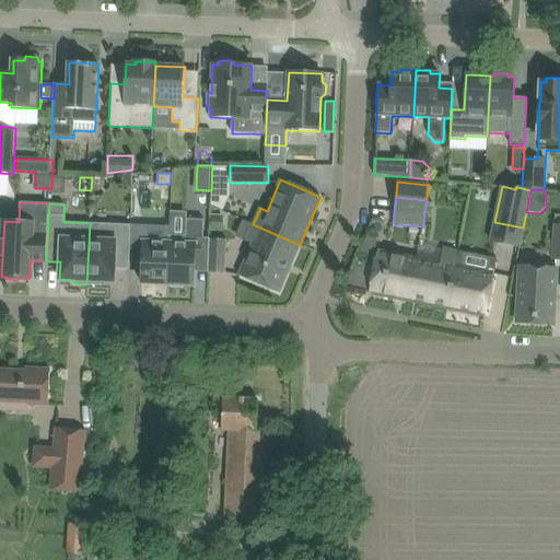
[(222,231),(222,216),(210,214),(210,231),(222,231)]
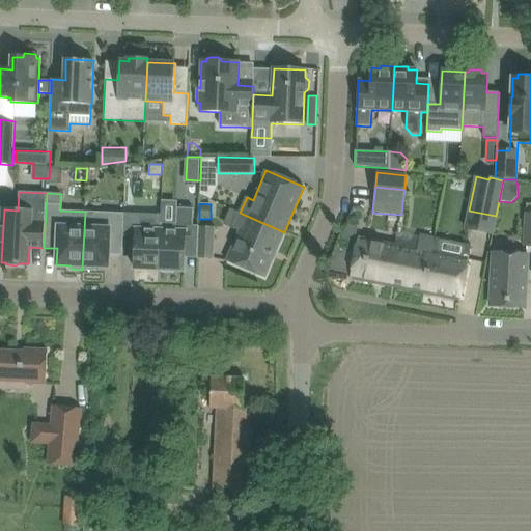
[(161,230),(159,270),(160,270),(162,270),(161,273),(173,273),(174,270),(184,271),(186,225),(193,226),(194,208),(176,207),(176,224),(161,223),(160,230),(161,230)]
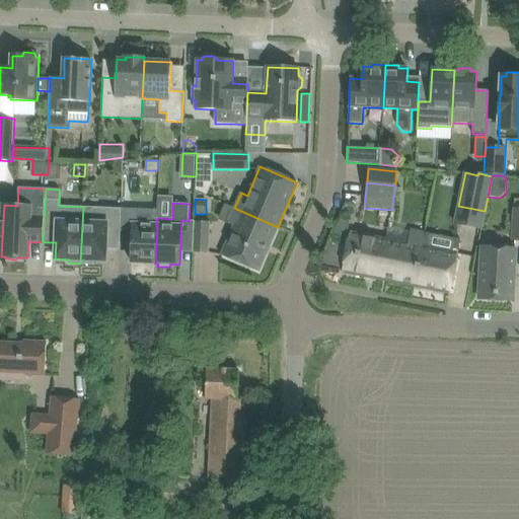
[(83,207),(80,264),(92,264),(92,261),(106,261),(106,249),(120,249),(122,209),(83,207)]
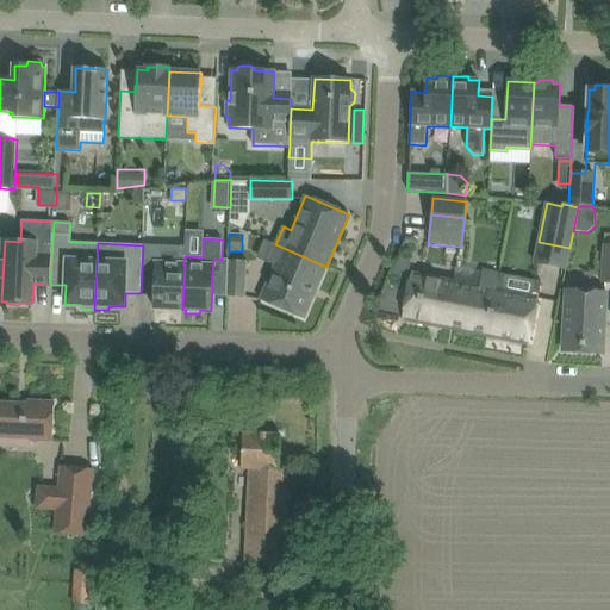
[(327,267),(275,244),(269,260),(277,263),(261,300),(304,319),(327,267)]
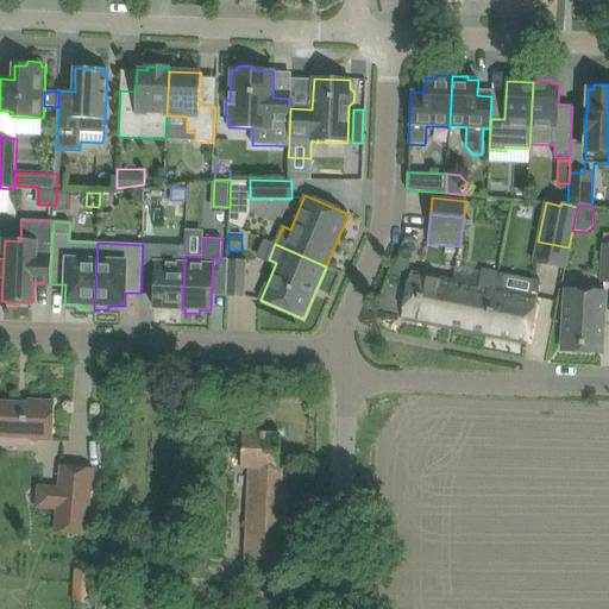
[(143,245),(142,271),(156,271),(154,308),(182,309),(184,264),(183,264),(184,256),(184,246),(143,245)]
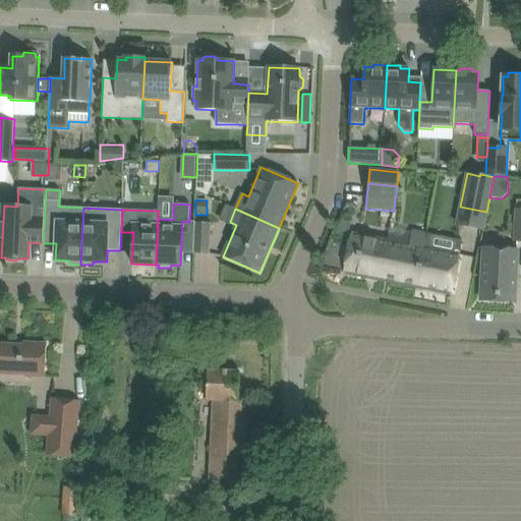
[(210,254),(211,223),(195,223),(193,253),(210,254)]
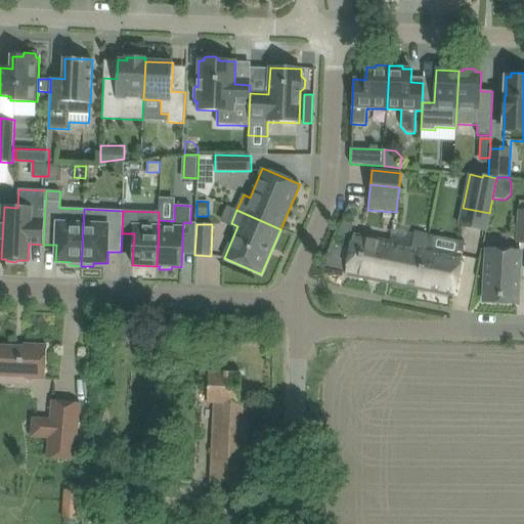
[(382,281),(418,290),(429,234),(413,232),(411,246),(390,242),(382,281)]
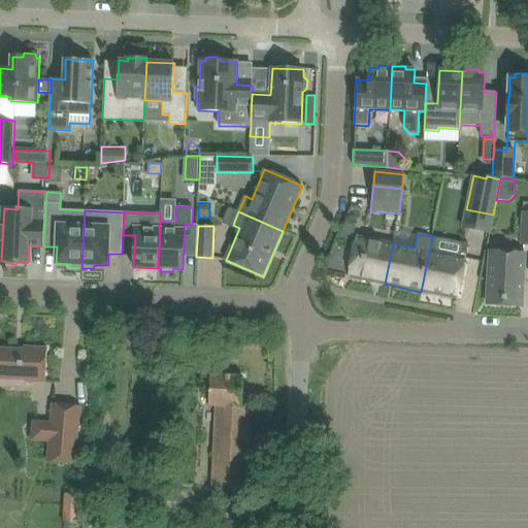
[(349,276),(385,284),(393,243),(357,236),(349,276)]
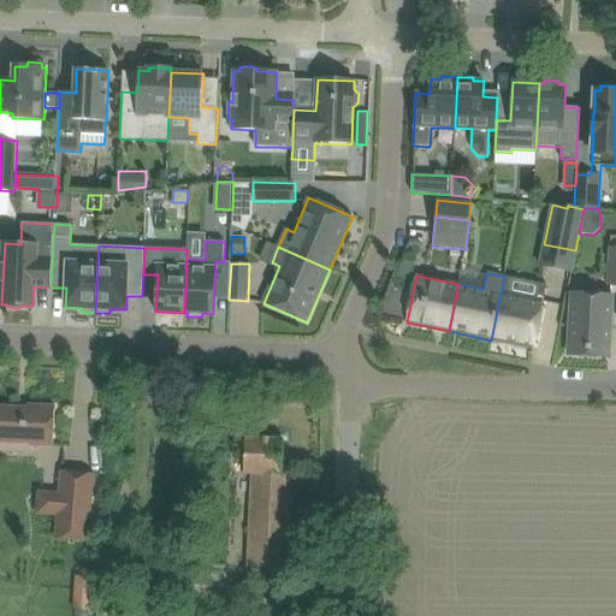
[(504,276),(491,341),(534,349),(544,301),(502,292),(505,277),(504,276)]
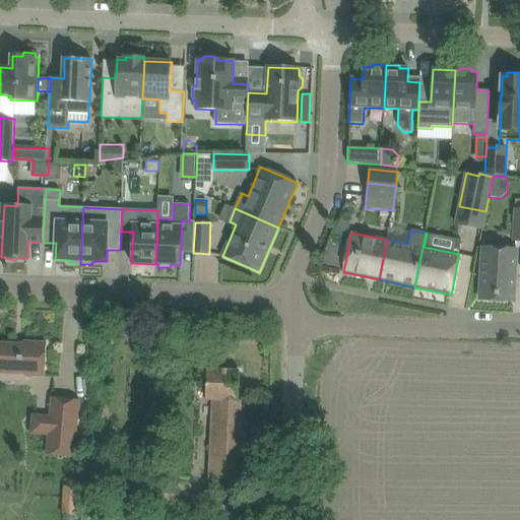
[(480,301),(513,302),(516,250),(483,248),(480,301)]
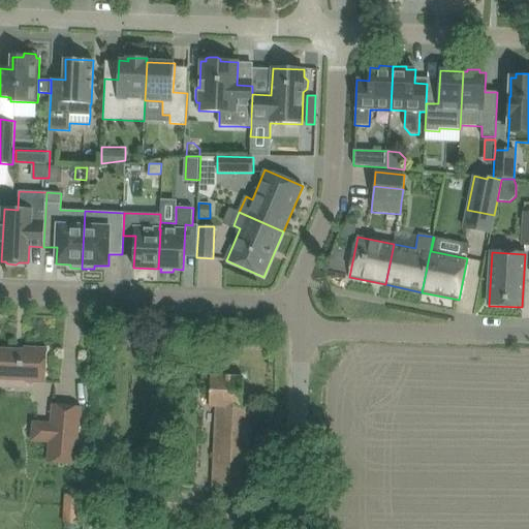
[(26,346),(25,349),(0,347),(0,385),(7,385),(7,380),(45,382),(48,347),(26,346)]
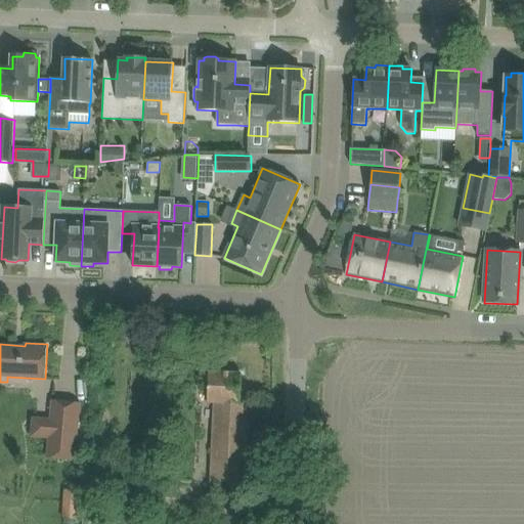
[(157,389),(158,372),(147,372),(146,388),(157,389)]
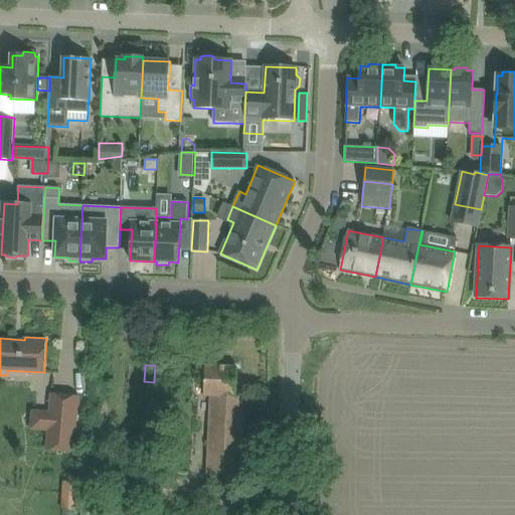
[(207,475),(240,476),(243,396),(235,396),(236,367),(205,366),(204,387),(204,396),(211,396),(207,475)]
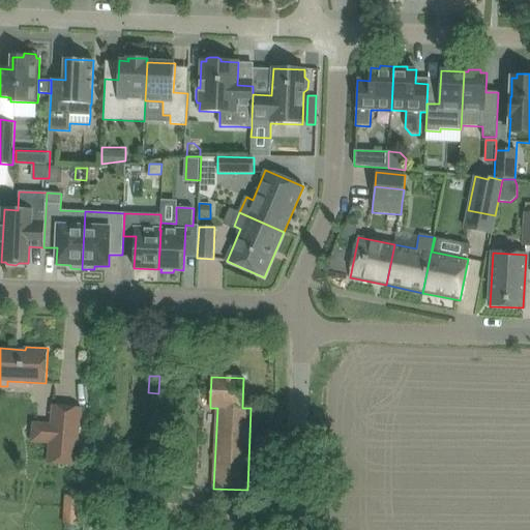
[(52,405),(47,463),(76,466),(81,408),(52,405)]
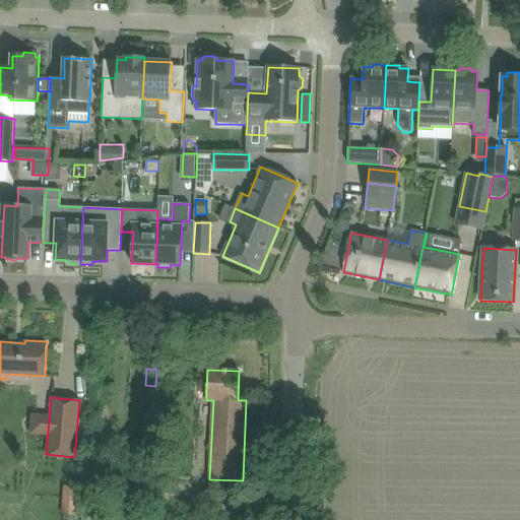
[(63,485),(62,499),(77,500),(78,486),(63,485)]
